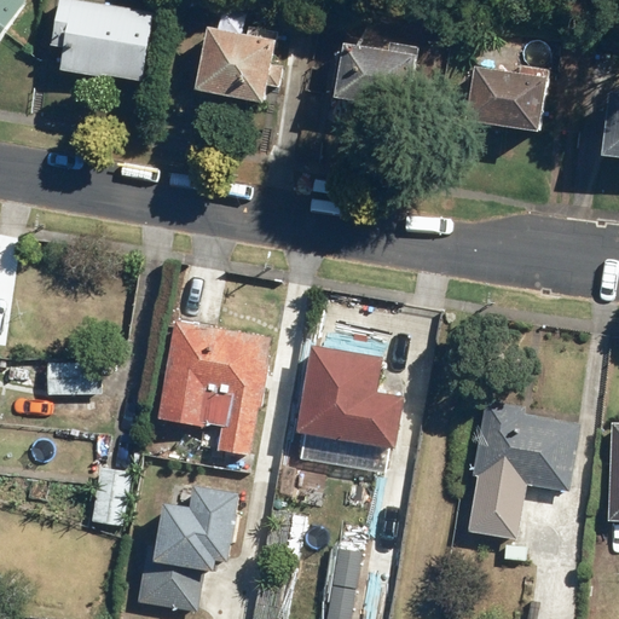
[(0,0),(0,40),(29,0),(0,0)]
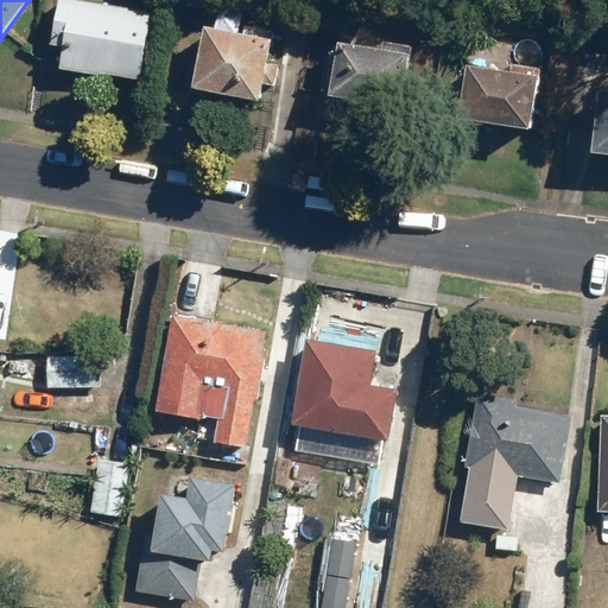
[(127,0),(67,0),(59,42),(75,44),(70,69),(152,76),(164,6),(127,0)]
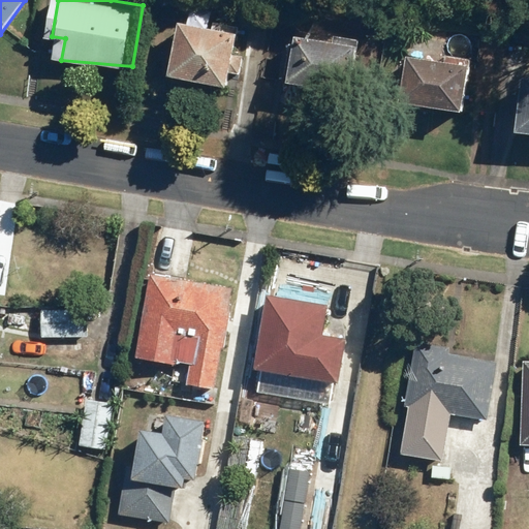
[(301,16),(300,33),(297,84),(368,89),(371,38),(333,36),(334,19),(301,16)]
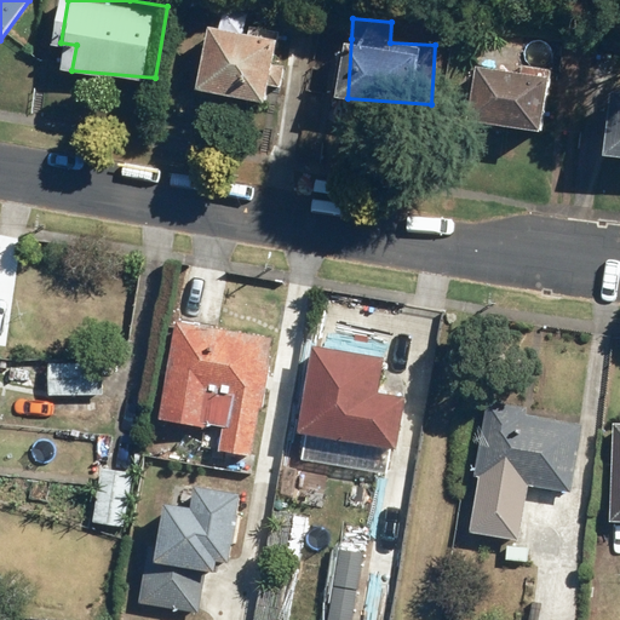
[(293,32),(223,19),(213,81),(283,92),(293,32)]
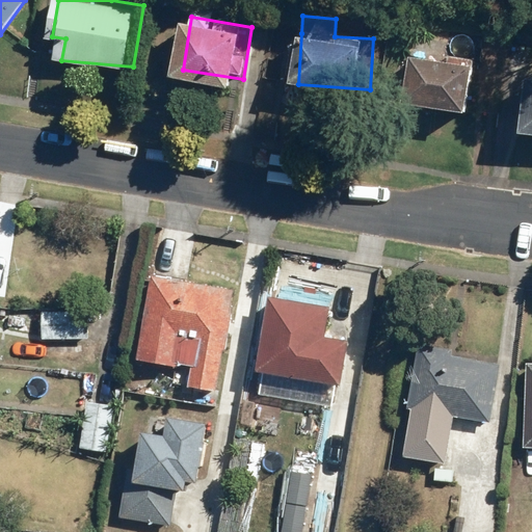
[(481,107),(484,57),(422,54),(420,103),(481,107)]
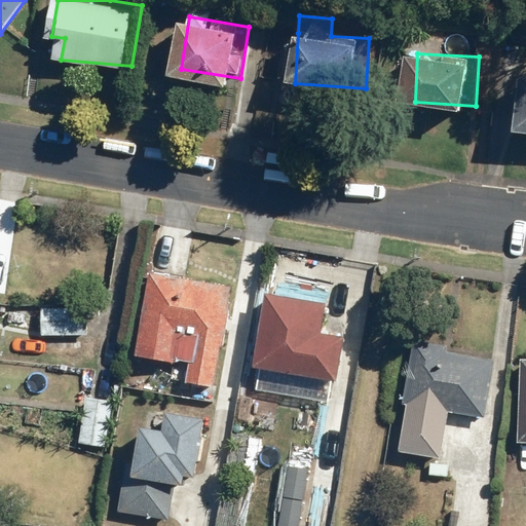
[(10,250),(0,248),(0,291),(5,292),(10,250)]
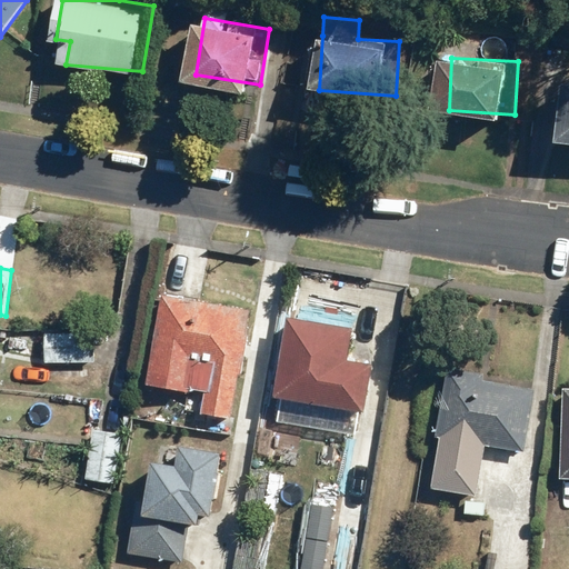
[(248,309),(160,295),(146,385),(190,392),(190,388),(205,390),(201,412),(231,417),(248,309)]
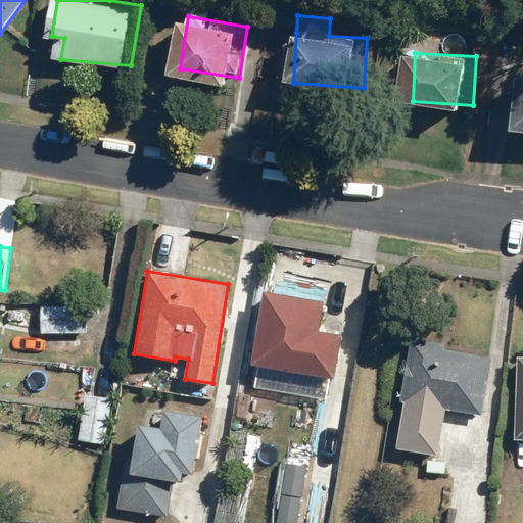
[(325,299),(265,290),(252,364),(337,378),(344,335),(320,331),(325,299)]
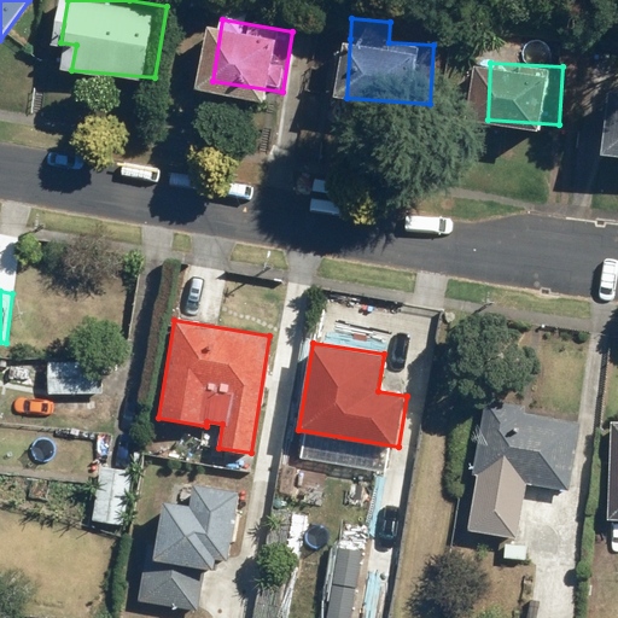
[(101,359),(47,360),(48,394),(101,392),(101,359)]
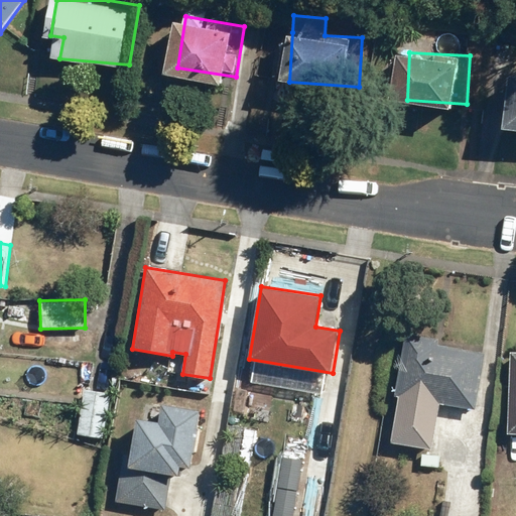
[(437,338),(403,334),(395,395),(400,396),(394,442),(434,447),(440,402),(477,407),(484,352),(436,346),(437,338)]
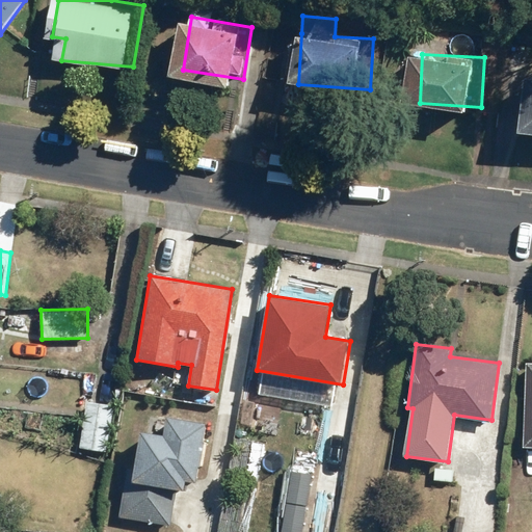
[(114,403),(87,399),(79,446),(107,451),(114,403)]
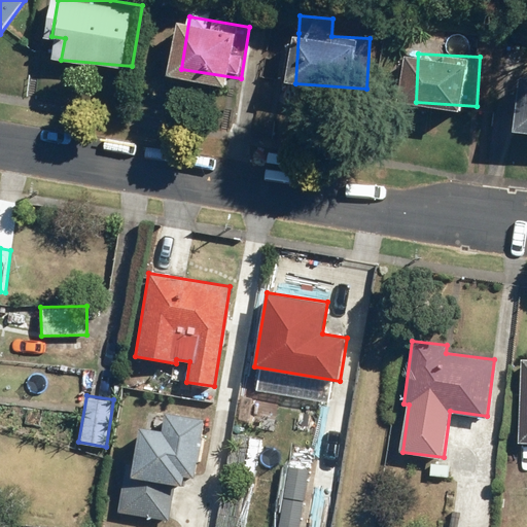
[(342,434),(293,426),(285,478),(332,485),(342,434)]
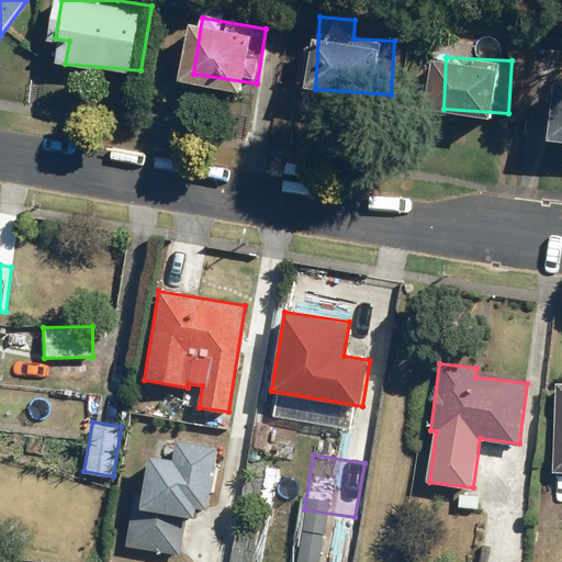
[(237,476),(169,465),(161,510),(229,523),(237,476)]
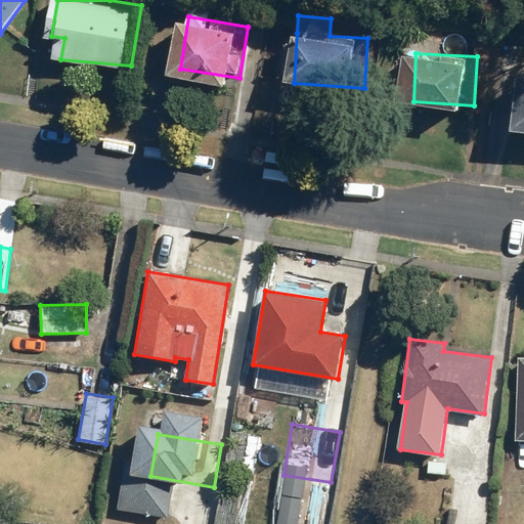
[(206,523),(212,493),(158,484),(151,523),(155,523),(206,523)]
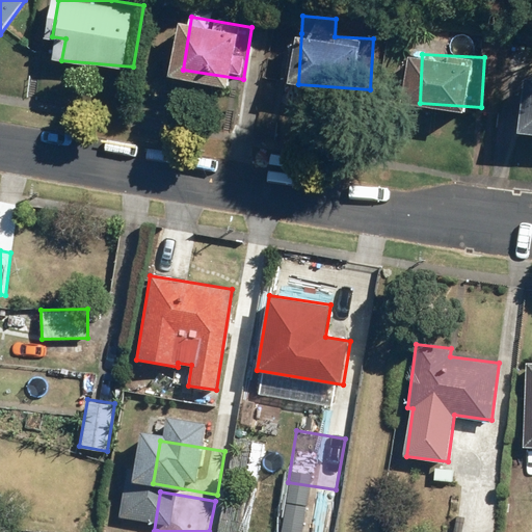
[(256,531),(259,511),(219,506),(216,531),(256,531)]
